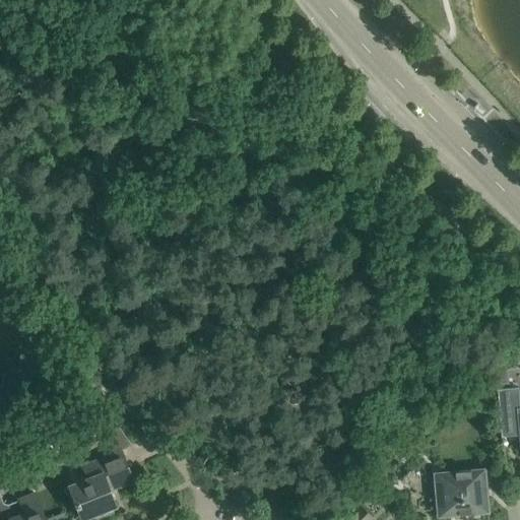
[(519,408),(519,409),(518,388),(497,389),(500,430),(519,428),(519,408)]
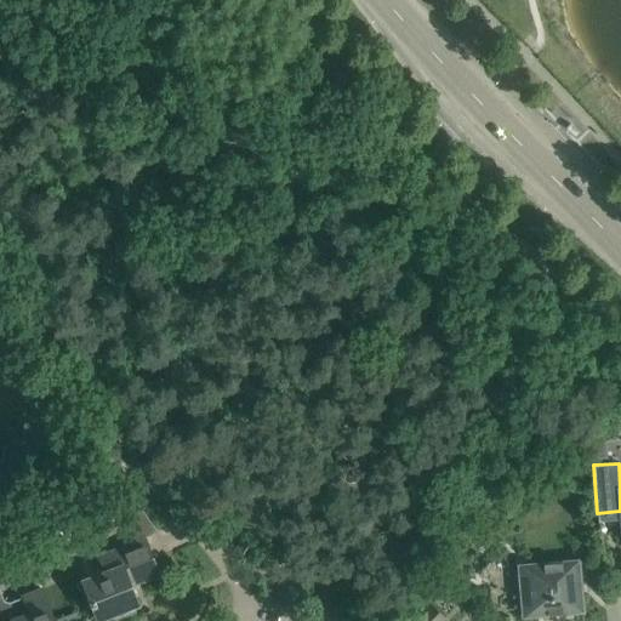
[(114,510),(137,541),(100,556),(106,573),(83,582),(98,620),(137,604),(130,585),(137,581),(138,582),(158,575),(143,539),(157,531),(136,502),(114,510)]
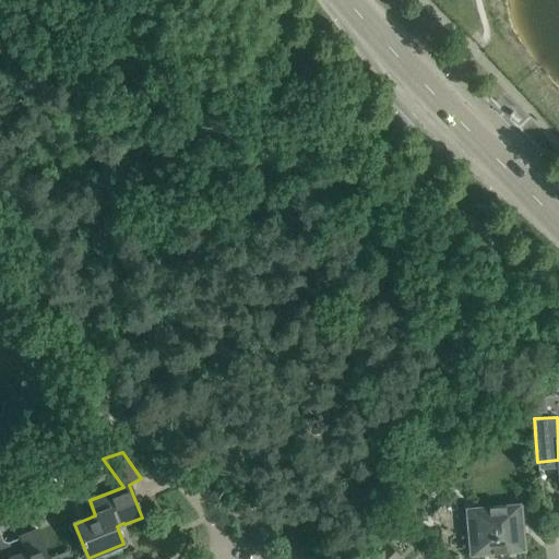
[(472,555),(523,550),(520,504),(467,510),(467,511),(474,510),(477,554),(472,554),(472,555)]
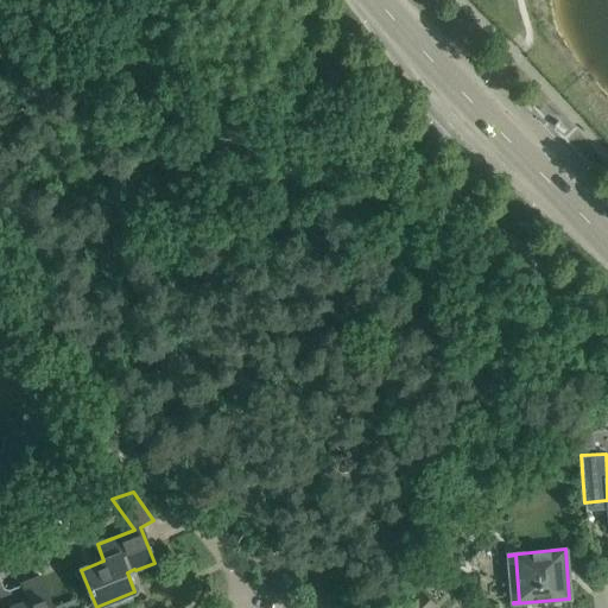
[(52,607),(40,578),(21,586),(8,589),(4,588),(0,578),(0,607),(52,607)]
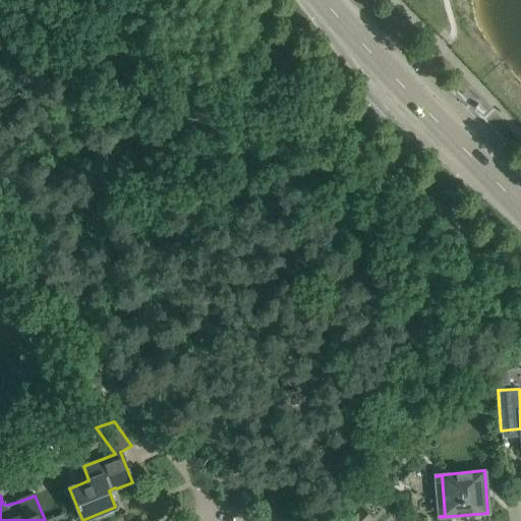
[(370,520),(372,519),(360,508),(347,520),(370,520)]
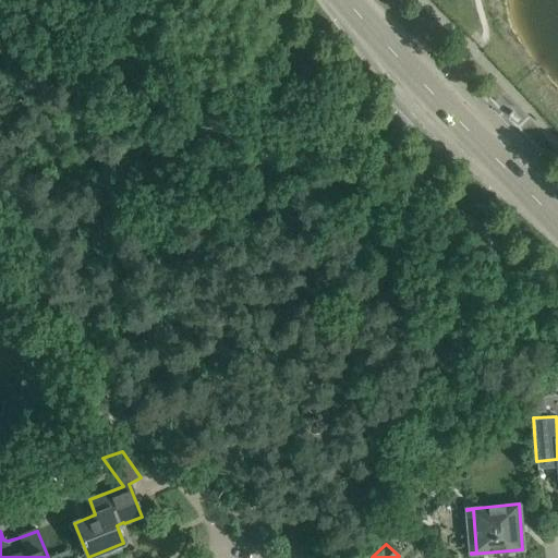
All buildings are outlined.
